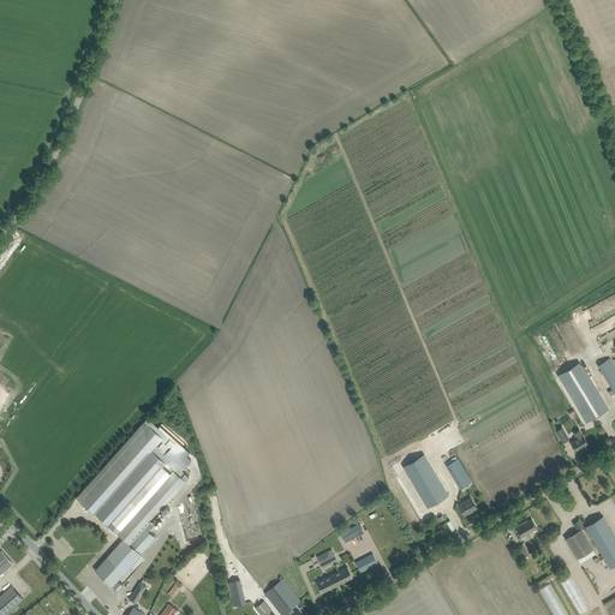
[(568,323),(563,324),(569,342),(575,341),(568,323)]
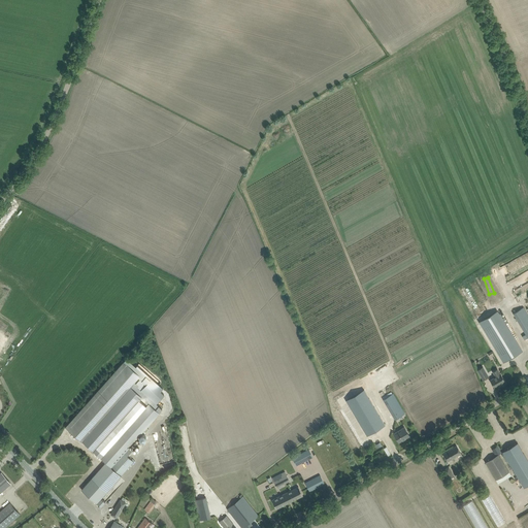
[(514,314),(521,325),(527,337),(527,315),(523,307),(514,314)]
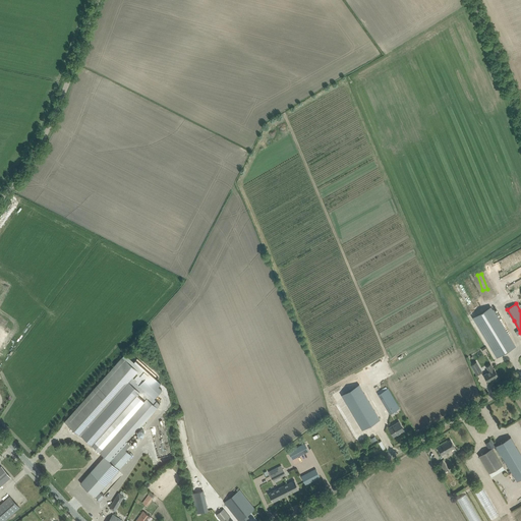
[(498,357),(515,346),(490,306),(473,316),(498,357)]
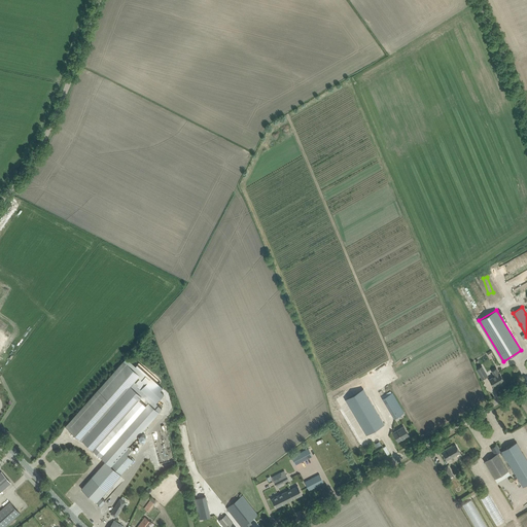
[(127,358),(65,426),(81,441),(82,441),(94,450),(94,449),(101,456),(106,461),(92,478),(81,489),(97,502),(101,506),(105,501),(101,497),(107,491),(120,475),(125,471),(130,465),(133,460),(124,452),(160,411),(162,409),(155,402),(164,394),(160,390),(163,388),(137,365),(136,366),(127,358)]
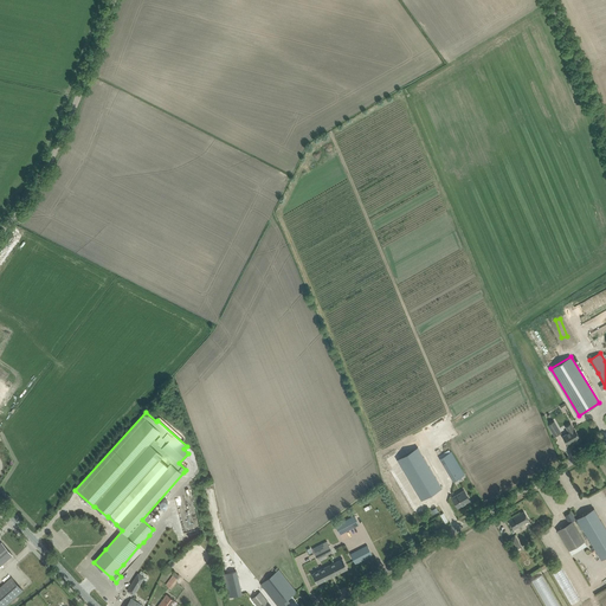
[(547,424),(554,436),(561,432),(554,420),(547,424)]
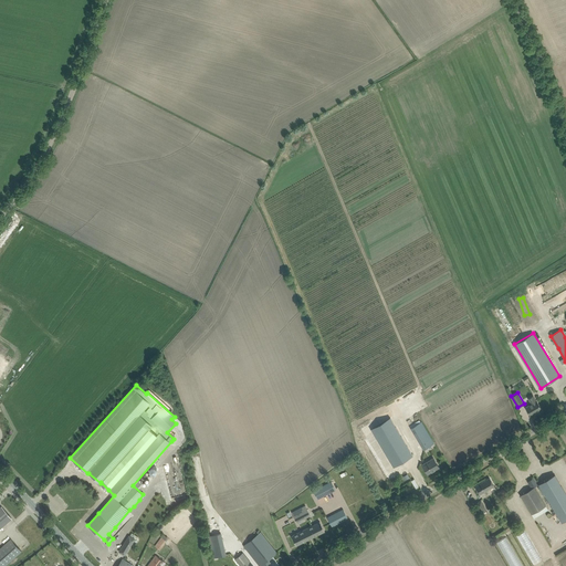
[(525,407),(531,416),(537,411),(537,412),(542,409),(535,399),(533,395),(527,398),(530,402),(528,404),(530,405),(525,407)]
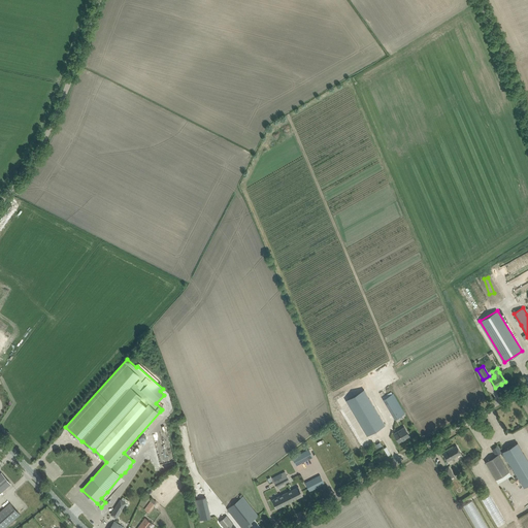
[(364,390),(345,400),(367,436),(385,425),(364,390)]
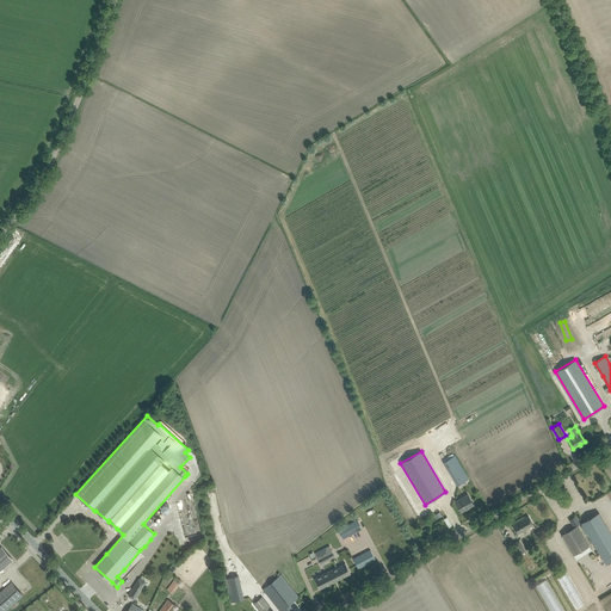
[(454,480),(457,486),(468,479),(466,474),(455,456),(443,462),(454,480)]
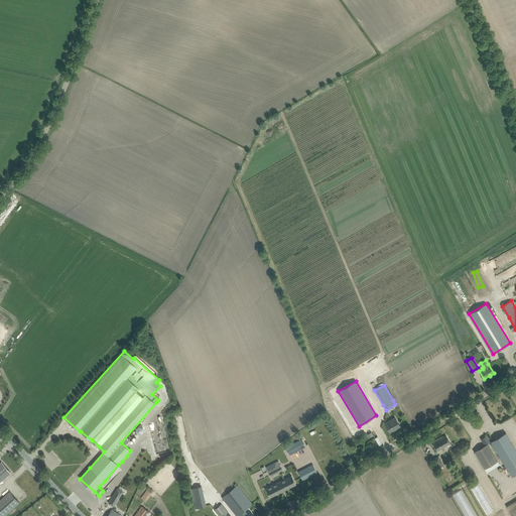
[(385,423),(390,432),(400,426),(395,417),(385,423)]
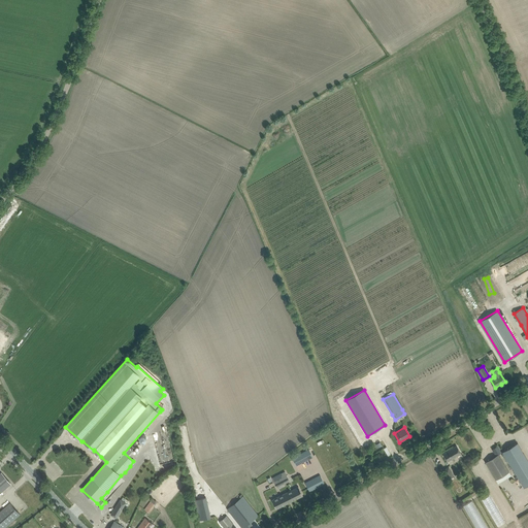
[(524,487),(527,484),(527,460),(517,442),(502,452),(524,487)]
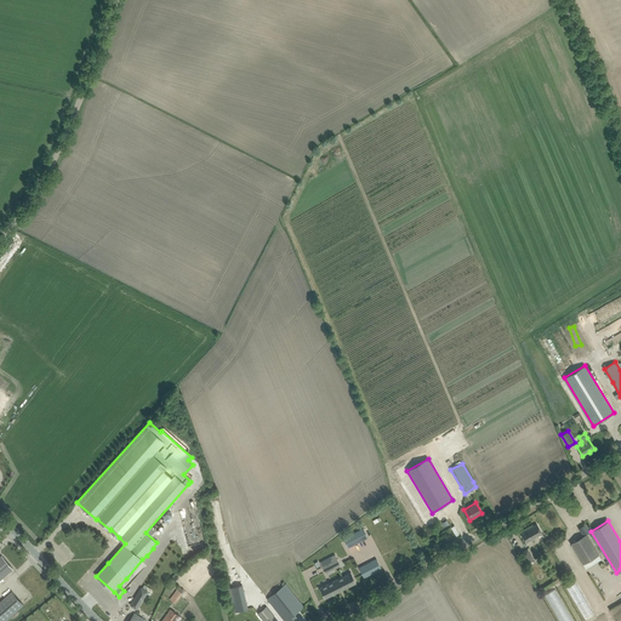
[(537,524),(520,534),(527,542),(542,533),(537,524)]
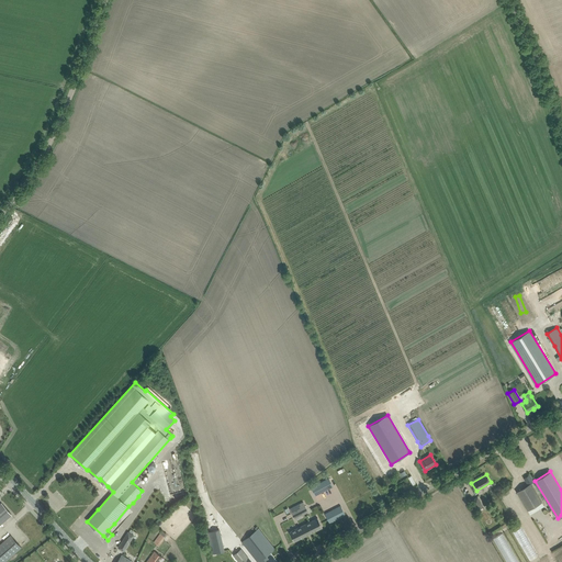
[(534,482),(529,474),(524,478),(528,485),(530,483),(534,482)]
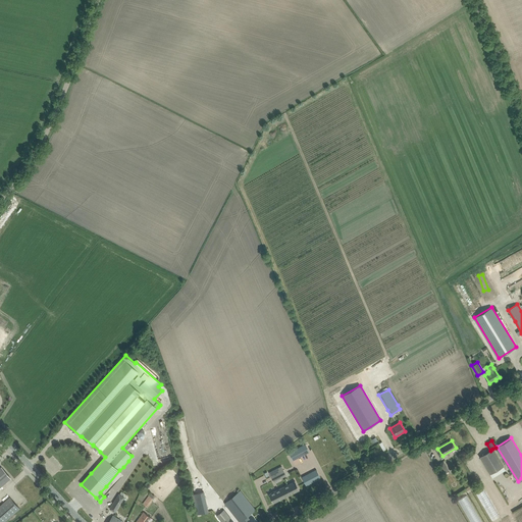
[(289,453),(293,461),(310,452),(306,445),(289,453)]
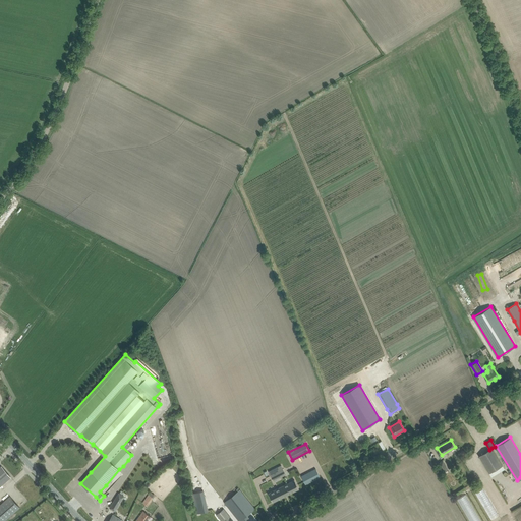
[(479,456),(481,460),(488,473),(502,465),(491,448),(489,450),(479,456)]
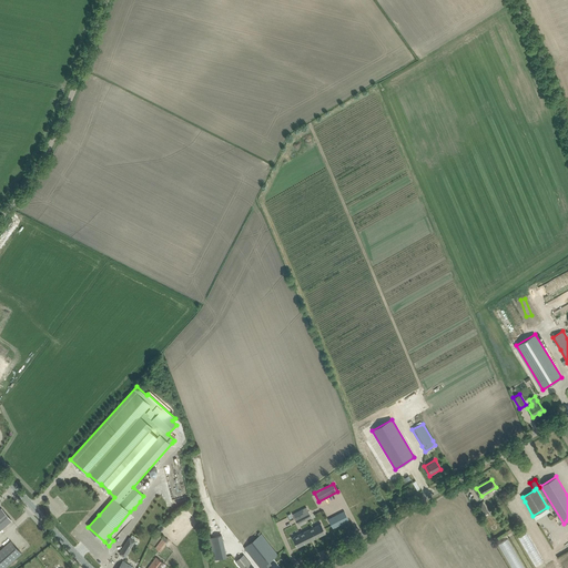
[(312,517),(306,507),(293,515),(297,525),(312,517)]
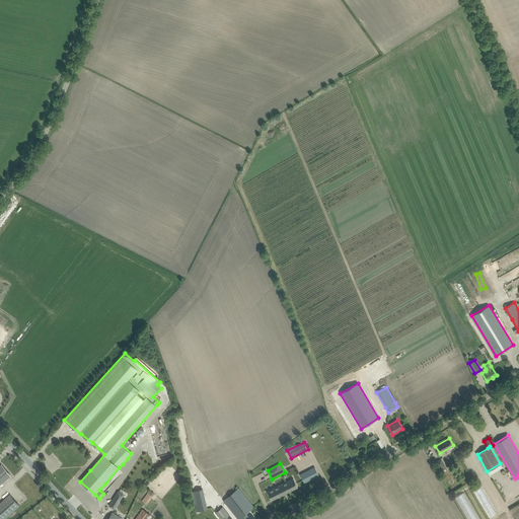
[(300,474),(304,484),(319,475),(314,467),(300,474)]
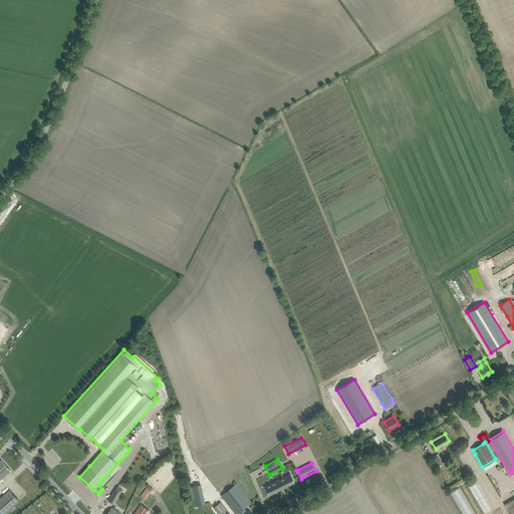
[(5,464),(0,468),(0,467),(0,479),(10,471),(5,464)]
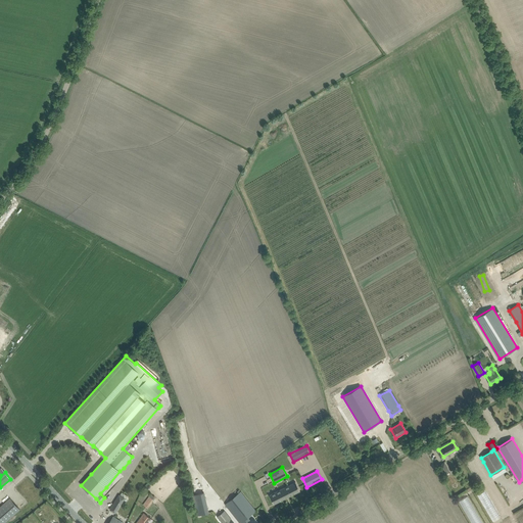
[(295,481),(270,494),(274,504),(300,490),(295,481)]
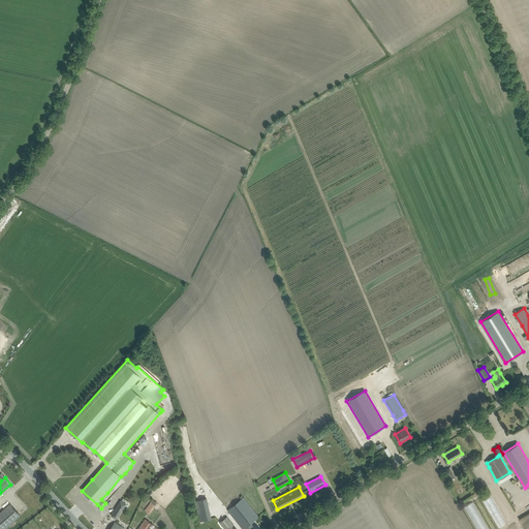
[(481,496),(496,528),(505,524),(491,492),(481,496)]
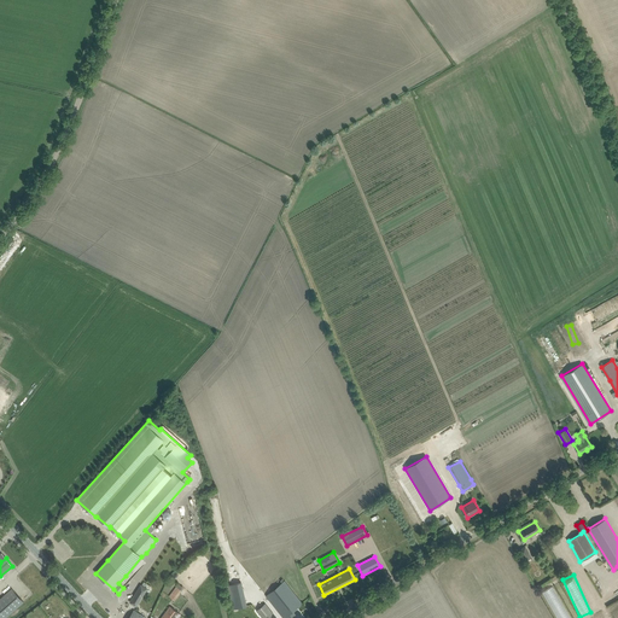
[(228,586),(233,608),(248,605),(242,582),(228,586)]
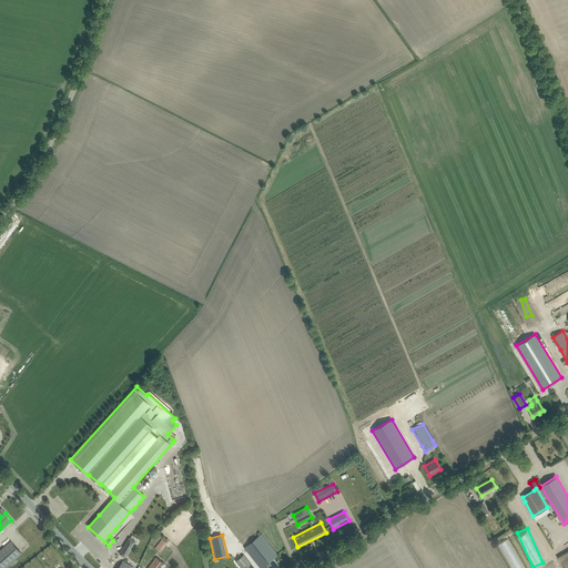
[(244,548),(260,567),(266,567),(271,565),(269,561),(277,555),(261,535),(244,548)]
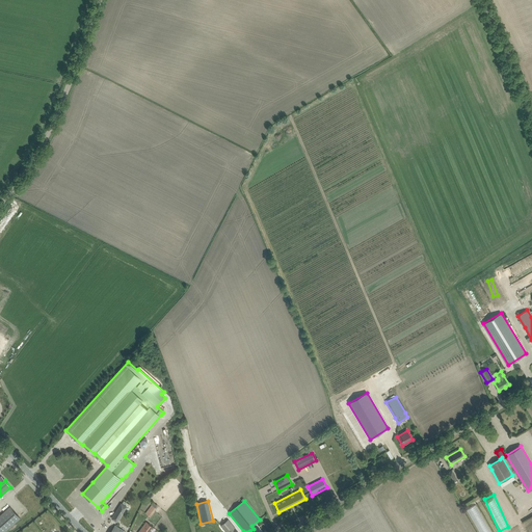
[(126,506),(121,503),(114,513),(120,516),(126,506)]
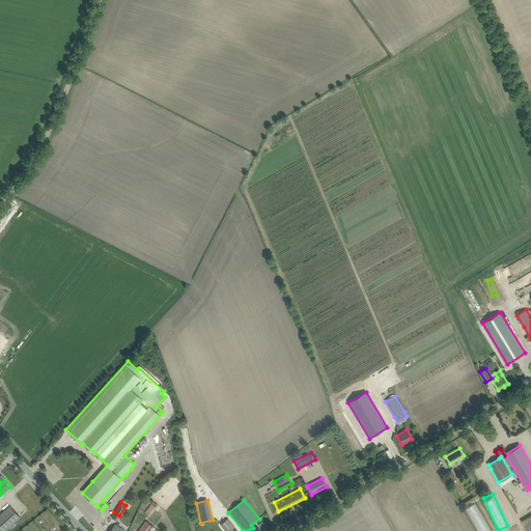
[(145,512),(149,515),(156,507),(151,504),(145,512)]
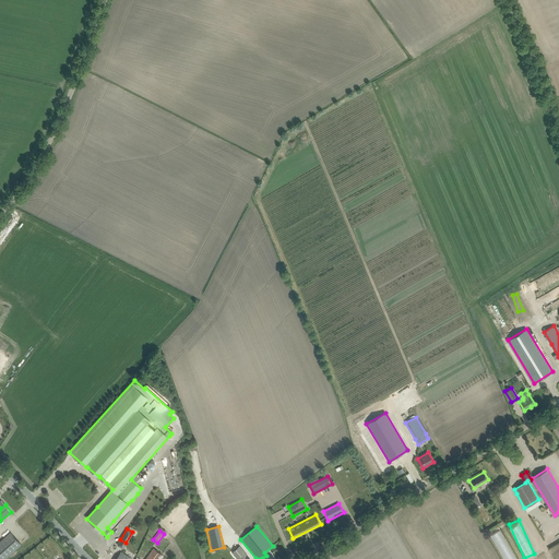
[(0,558),(3,558),(21,545),(11,533),(0,542),(0,558)]
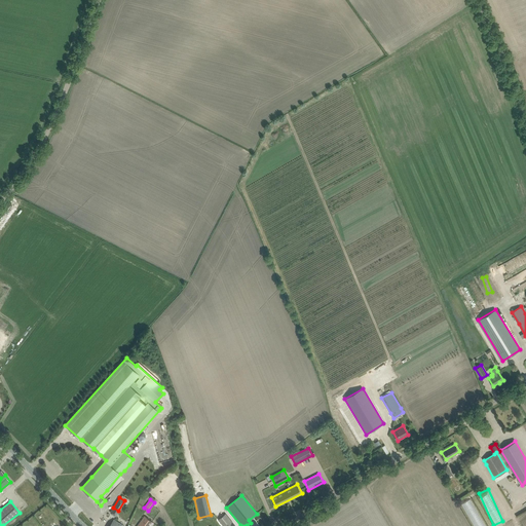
[(235,525),(225,514),(218,520),(223,525),(235,525)]
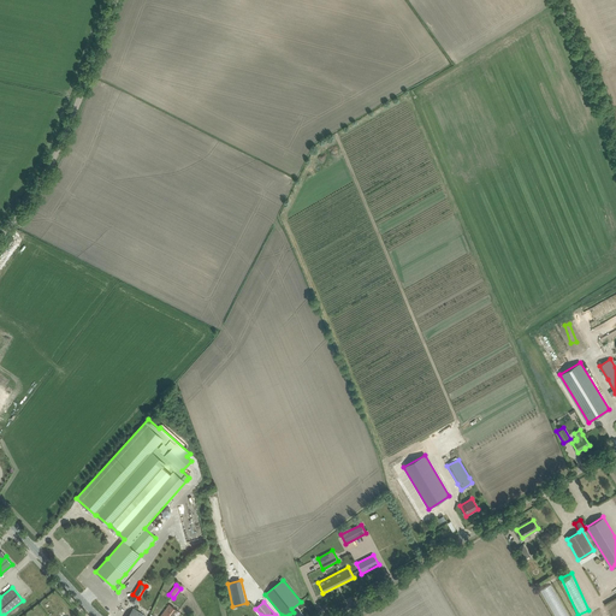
[(160,615),(173,615),(178,611),(170,604),(160,615)]
